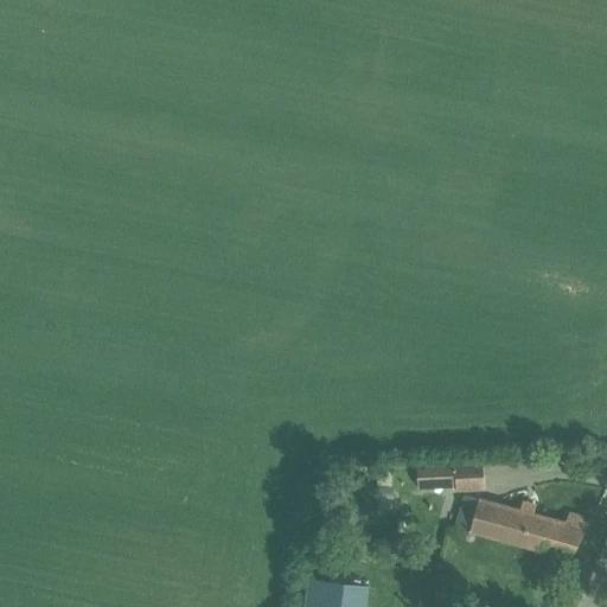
[(454,489),(454,493),(483,492),(481,464),(429,466),(430,490),(454,489)]
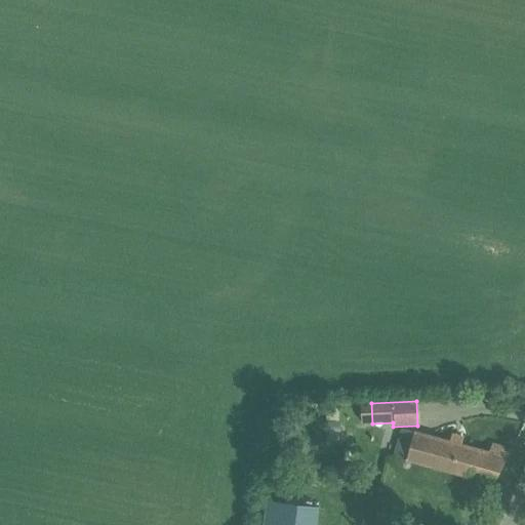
[(340,422),(327,422),(327,431),(340,431),(340,422)]
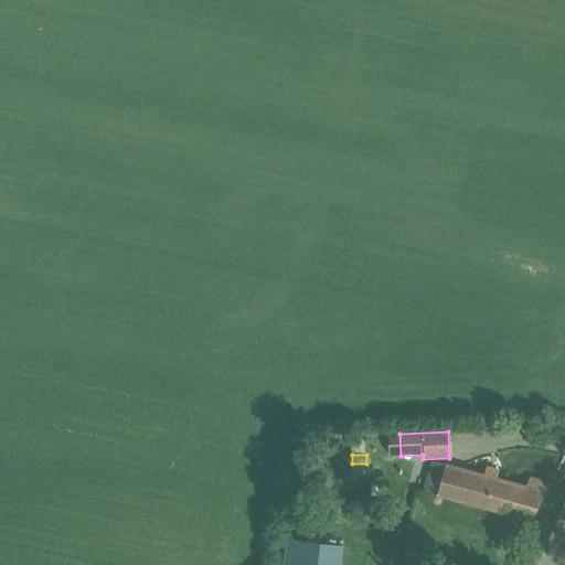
[(430,464),(422,494),(484,511),(484,510),(530,521),(547,484),(529,480),(524,490),(492,482),(493,480),(430,464)]
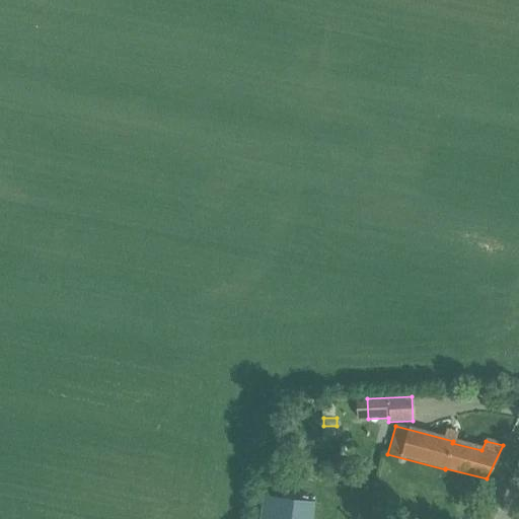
[(274,496),(271,518),(312,518),(315,501),(274,496)]
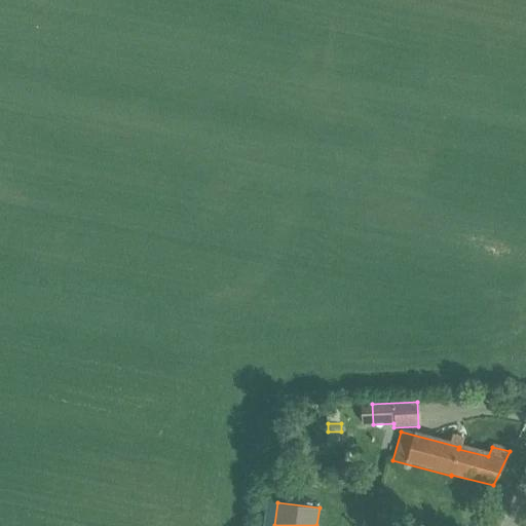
[(389,525),(390,521),(374,516),(370,525),(389,525)]
